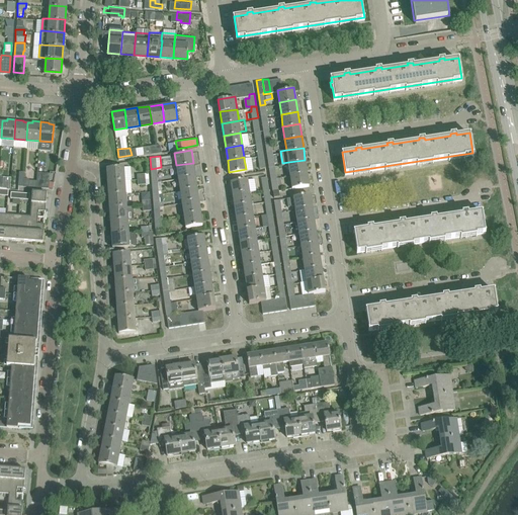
[(290,174),(307,172),(305,160),(288,162),(290,174)]
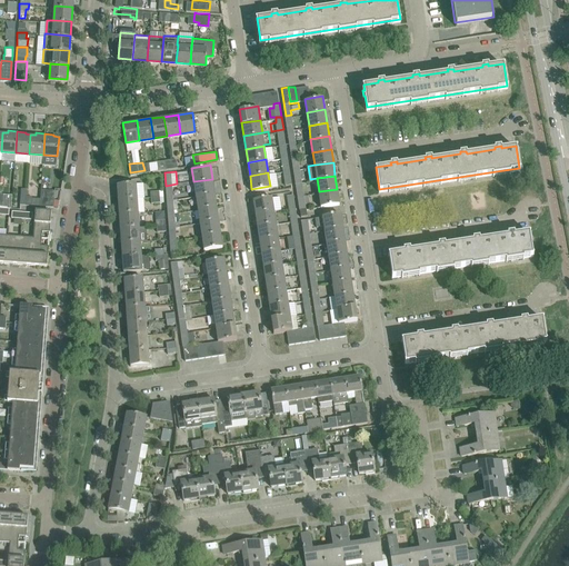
[(196,195),(213,191),(212,179),(193,181),(196,195)]
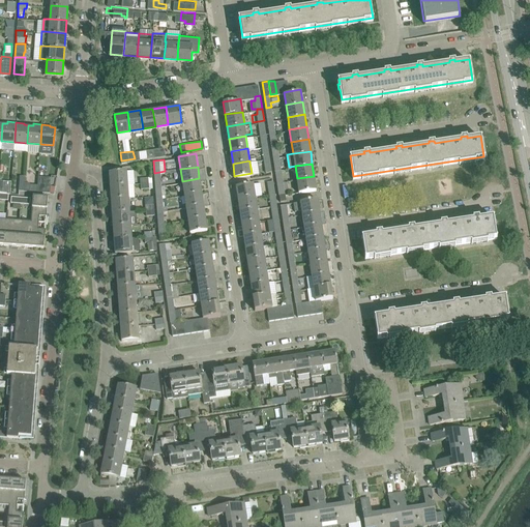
[(110,184),(127,182),(126,169),(110,170),(110,184)]
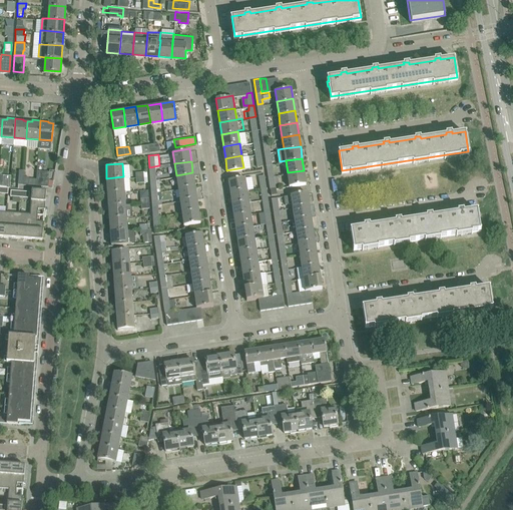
[(23,182),(23,174),(24,167),(15,166),(14,176),(18,177),(18,182),(23,182)]
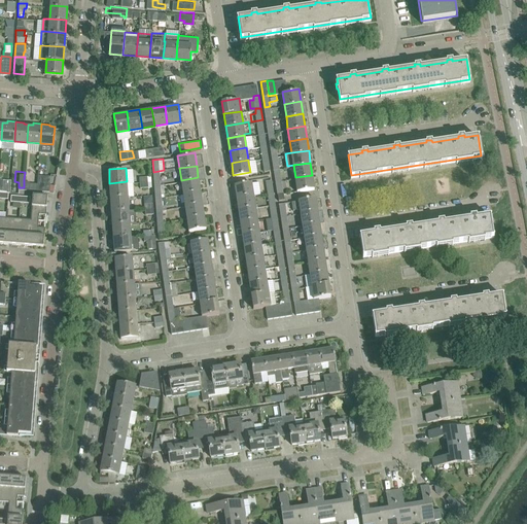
[(49,189),(49,181),(50,174),(38,173),(37,188),(49,189)]
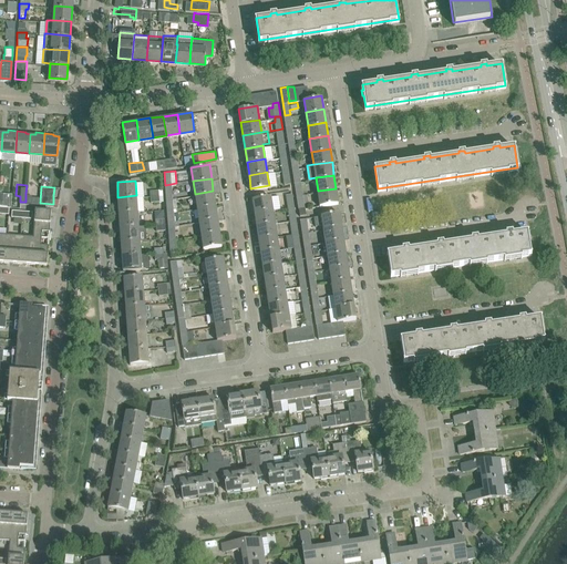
[(320,204),(338,202),(336,188),(318,191),(320,204)]
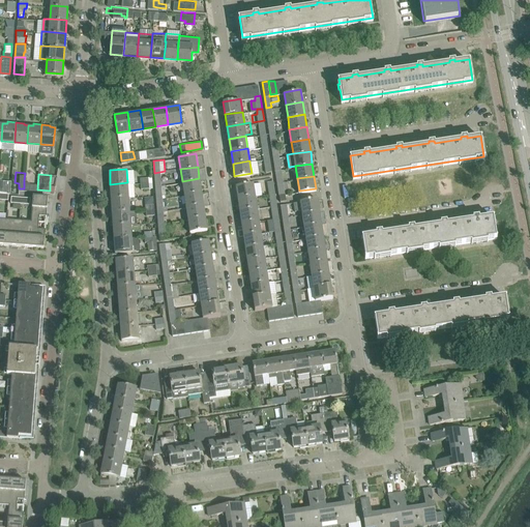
[(10,179),(3,179),(0,178),(0,186),(3,187),(2,192),(9,192),(10,179)]
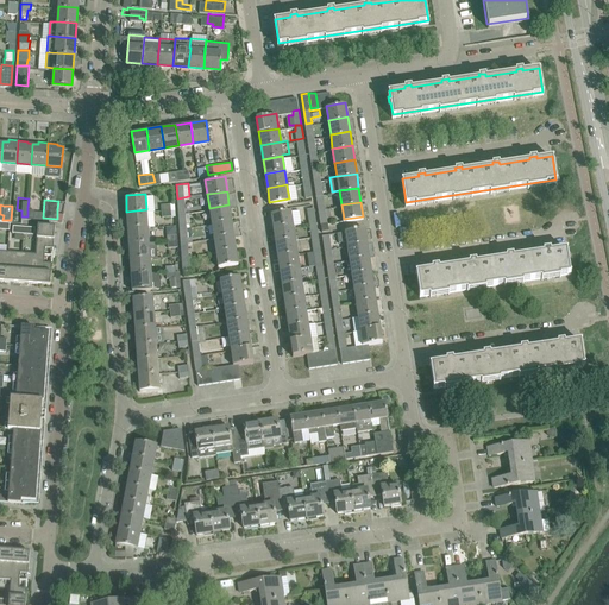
[(212,222),(231,219),(228,205),(209,208),(212,222)]
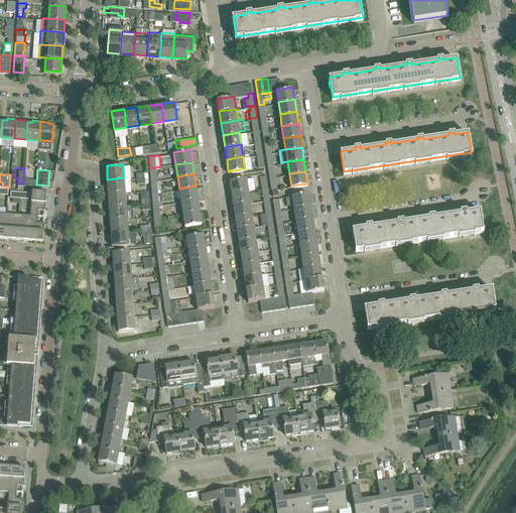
[(108,193),(125,190),(124,177),(107,179),(108,193)]
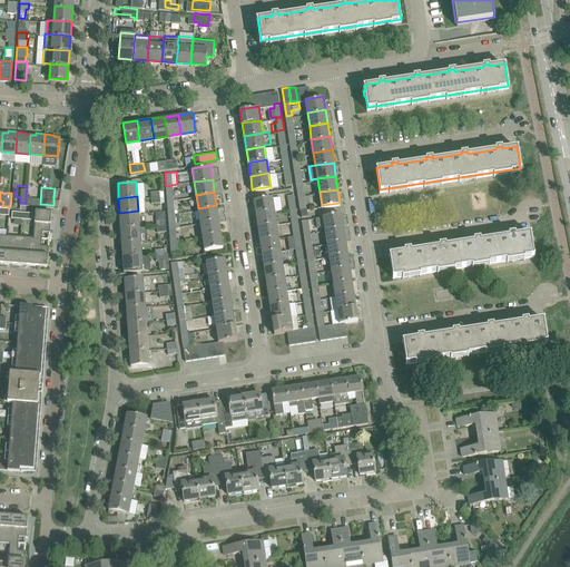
[(274,209),(274,207),(272,196),(254,198),(256,213),(274,209)]
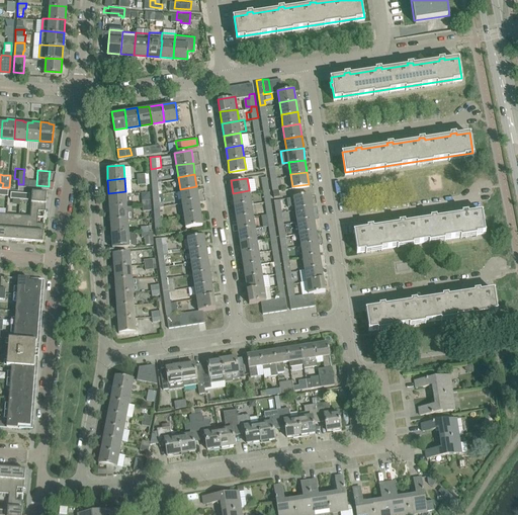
[(182,201),(198,198),(196,186),(180,189),(182,201)]
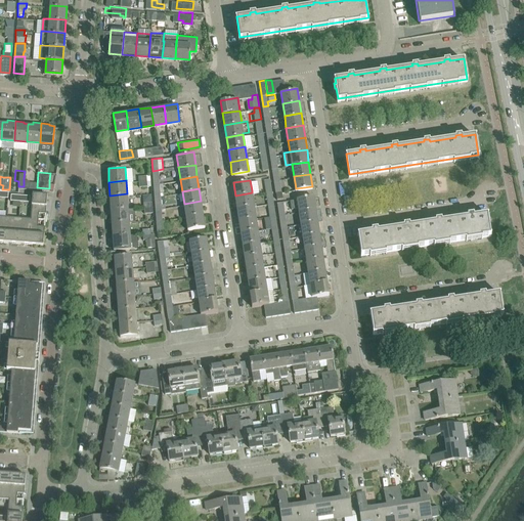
[(47,192),(32,191),(31,216),(31,217),(38,218),(39,211),(45,212),(47,192)]
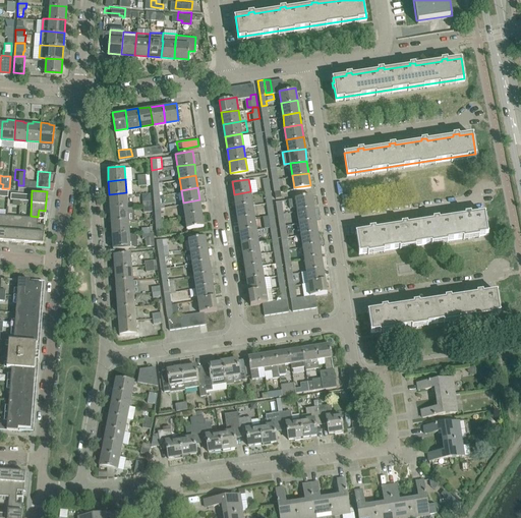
[(235,206),(252,204),(250,191),(234,194),(235,206)]
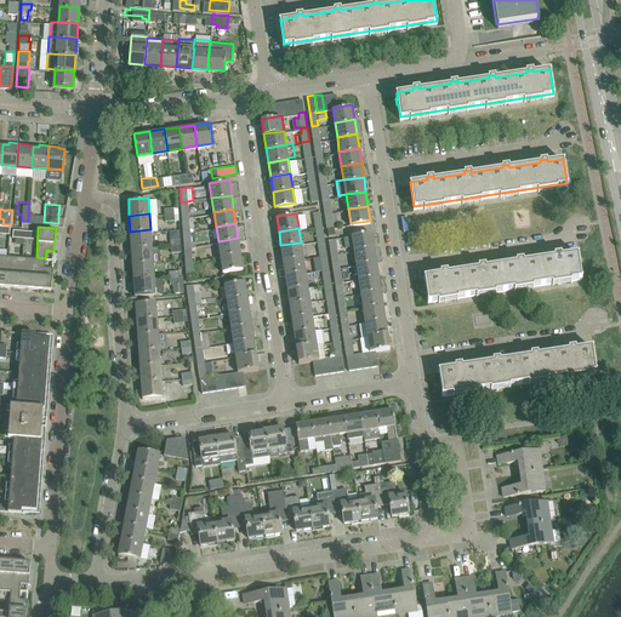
[(131,247),(152,245),(151,229),(130,232),(131,247)]
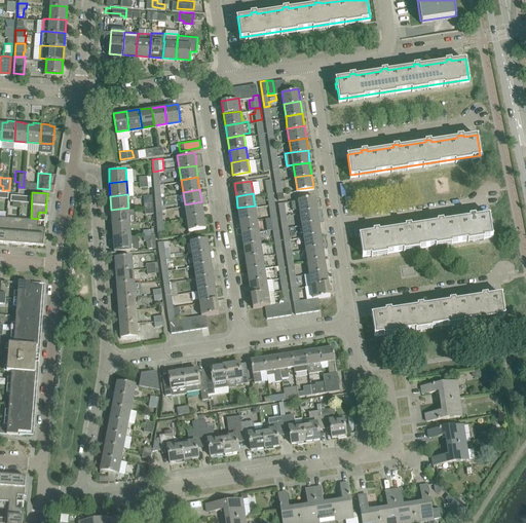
[(300,211),(316,209),(314,196),(291,199),(292,208),(299,207),(300,211)]
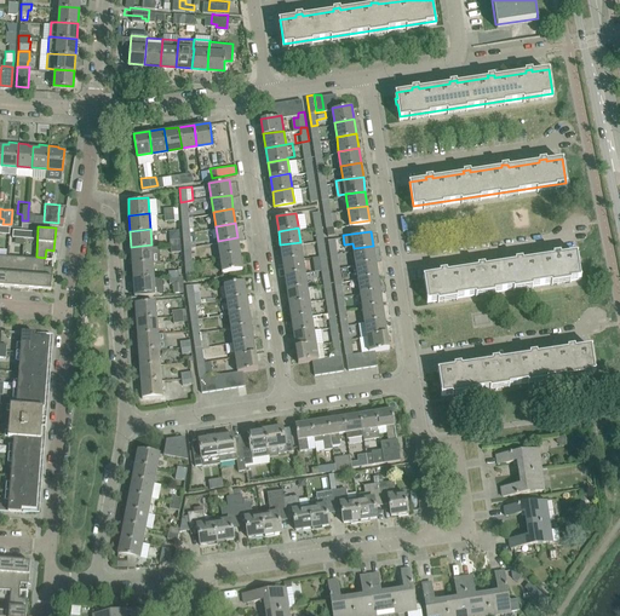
[(219,255),(240,252),(237,237),(218,241),(219,255)]
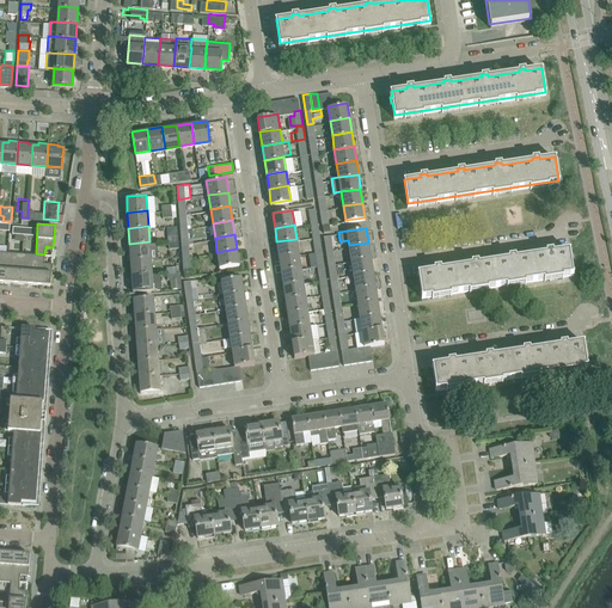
[(279,256),(299,252),(297,239),(276,241),(279,256)]
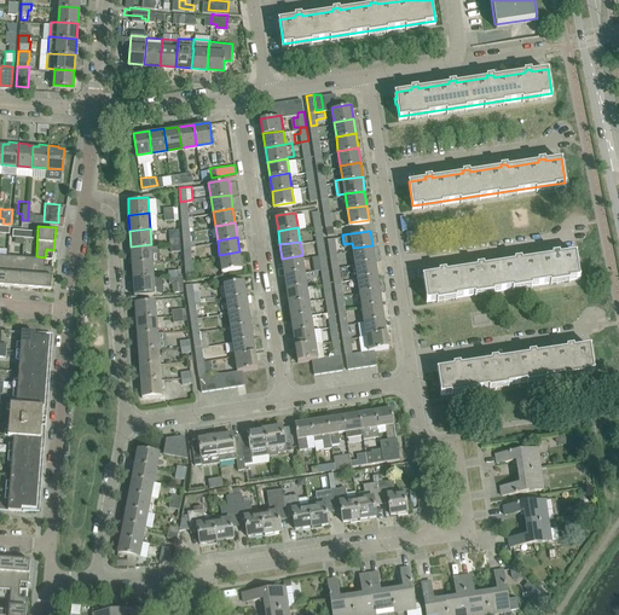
[(132,262),(152,260),(151,244),(131,247),(132,262)]
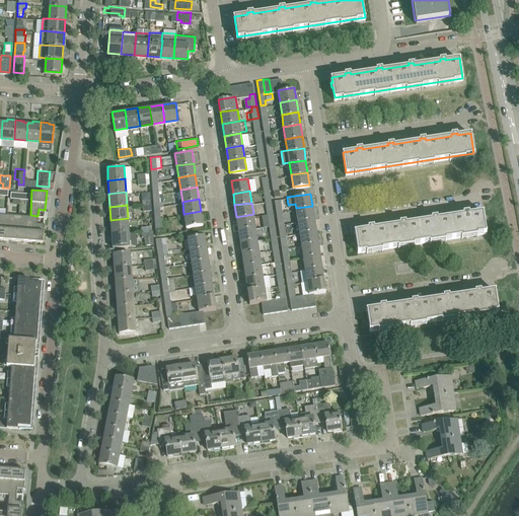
[(298,220),(314,218),(312,206),(296,208),(298,220)]
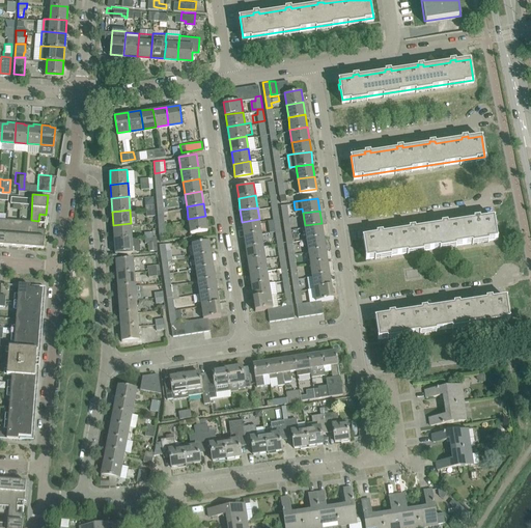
[(205,216),(188,219),(190,231),(207,228),(205,216)]
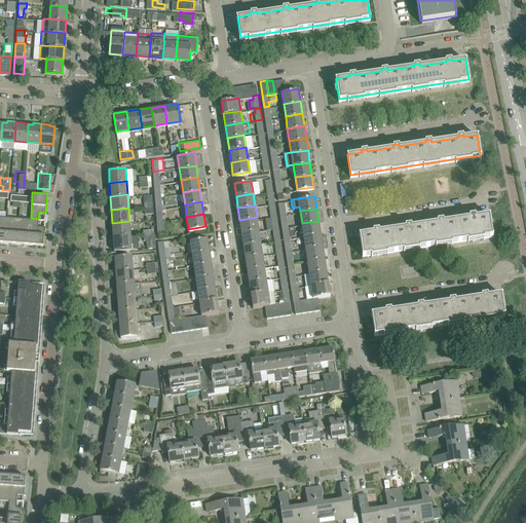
[(363,255),(478,236),(492,234),(489,214),(476,216),(475,214),(470,215),(470,217),(443,221),(443,219),(437,220),(437,222),(411,226),(410,224),(405,225),(405,226),(378,230),(378,228),(373,229),(373,231),(359,233),(363,255)]
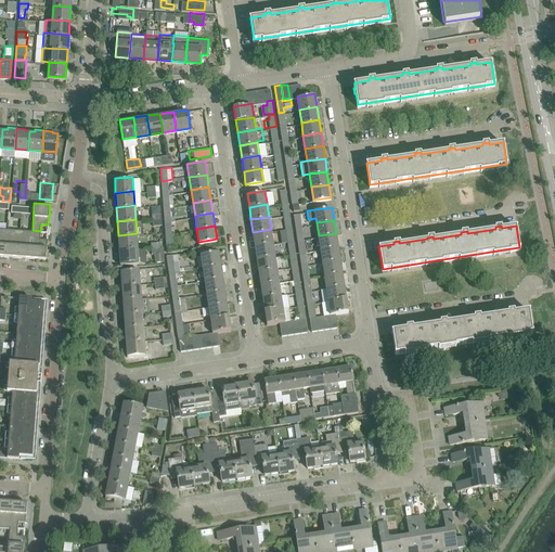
[(17,256),(20,229),(7,228),(4,255),(17,256)]
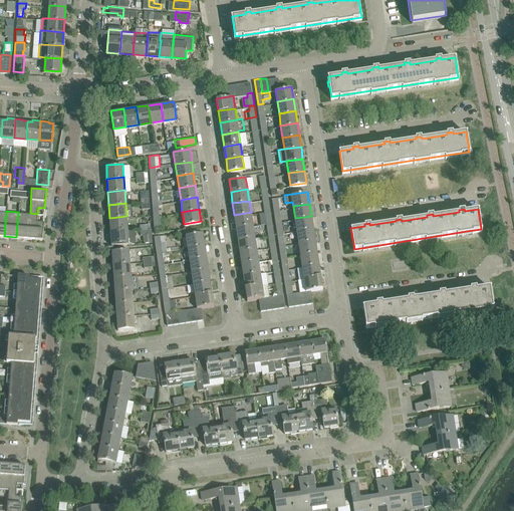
[(16,237),(28,238),(30,213),(30,212),(18,212),(16,237)]
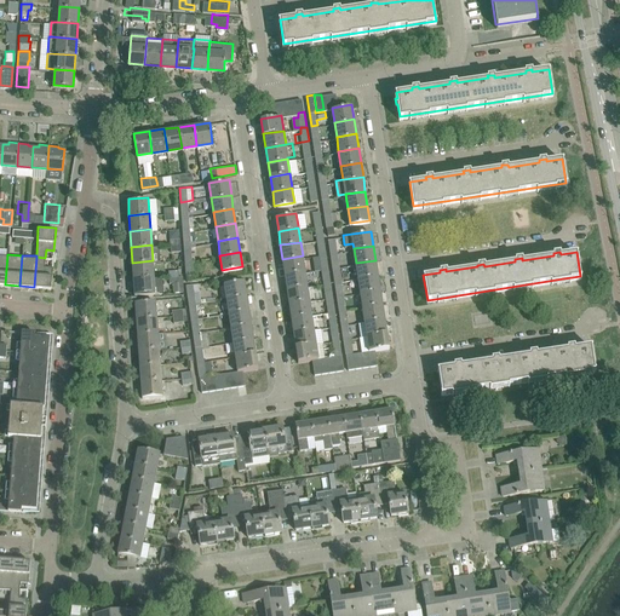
[(285,274),(304,271),(303,255),(282,259),(285,274)]
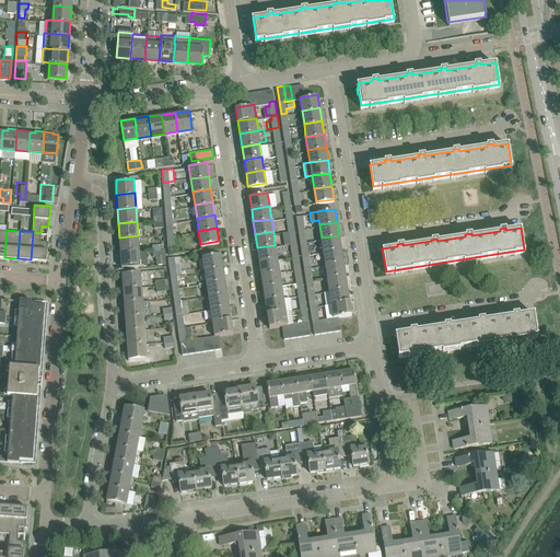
[(41,240),(41,233),(33,232),(31,259),(46,260),(47,240),(41,240)]
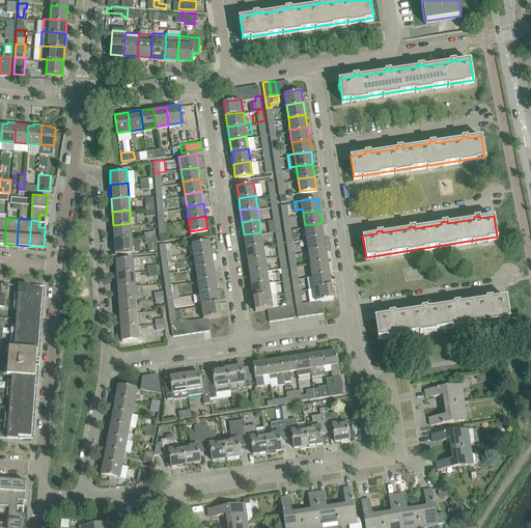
[(114,239),(132,237),(131,223),(113,225),(114,239)]
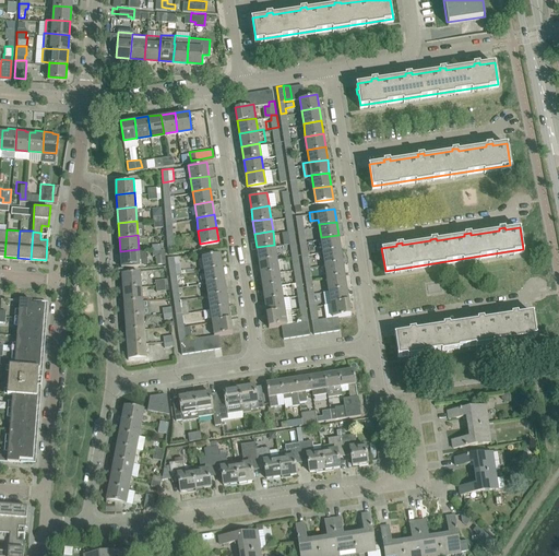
[(323,250),(341,248),(339,235),(321,237),(323,250)]
